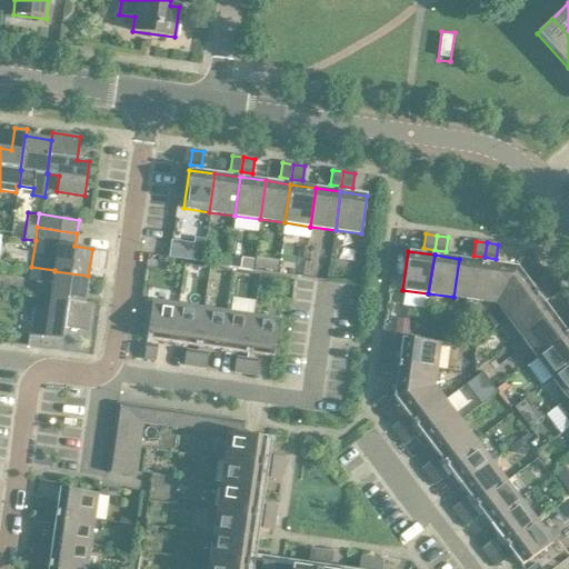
[(459,259),(453,297),(479,301),(485,262),(459,259)]
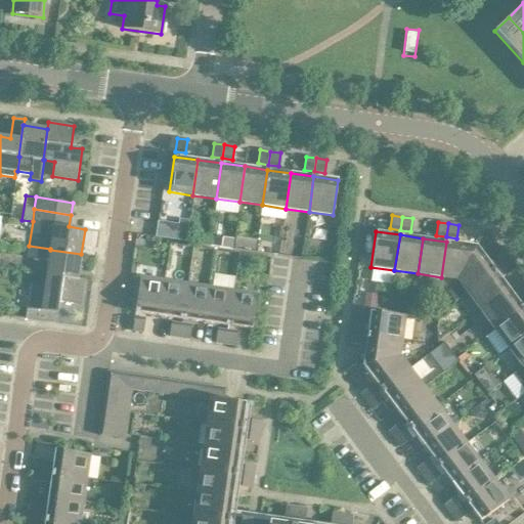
[(446,242),(441,277),(456,279),(476,246),(446,242)]
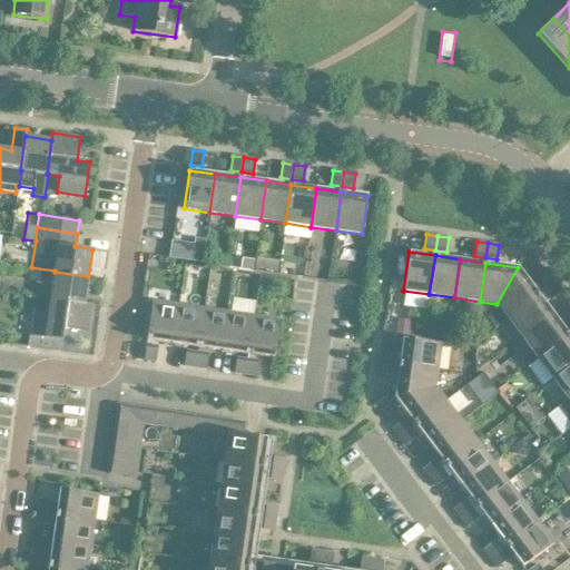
[(55,271),(31,267),(30,279),(52,283),(50,298),(85,303),(88,276),(55,272),(55,271)]
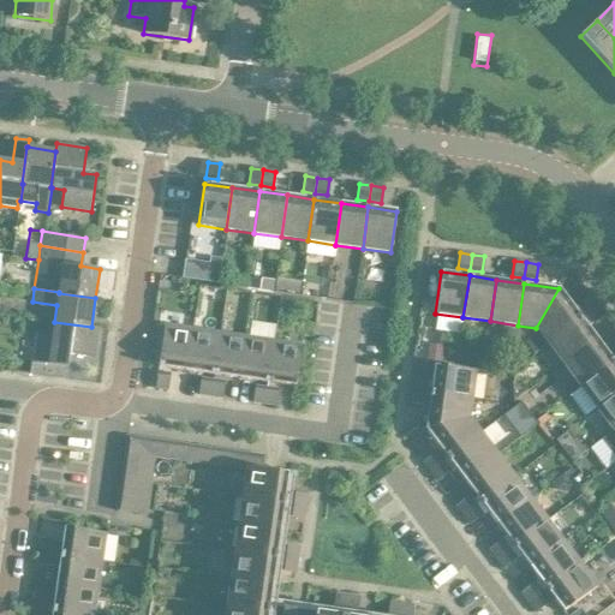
[(580,317),(559,288),(536,328),(547,342),(580,317)]
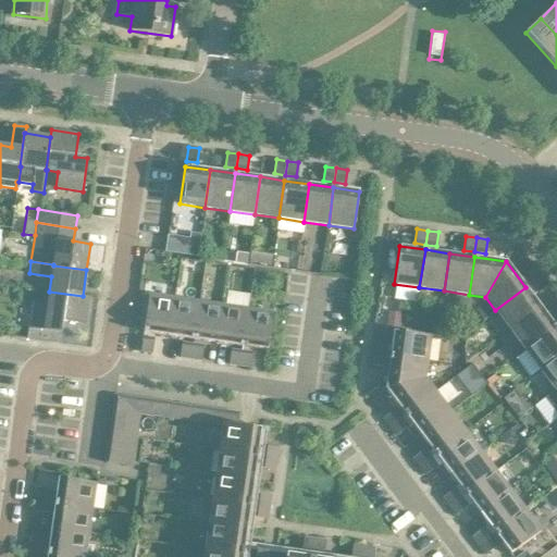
[(542,275),(535,267),(524,274),(531,284),(542,275)]
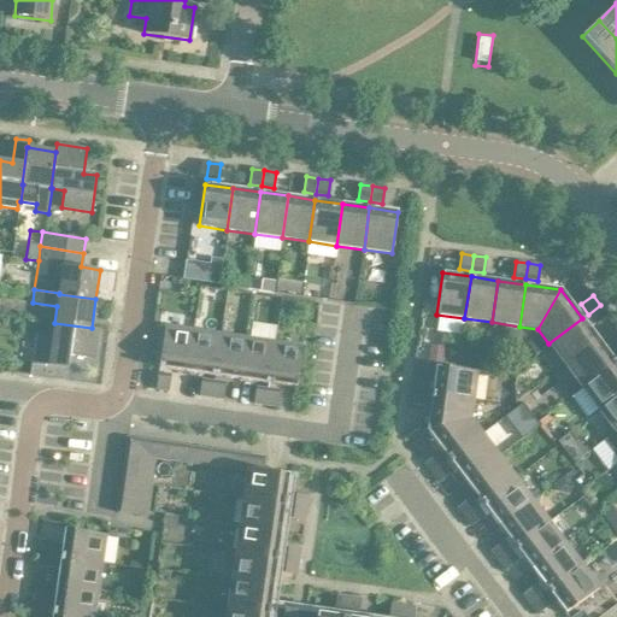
[(607,316),(600,305),(588,315),(595,324),(607,316)]
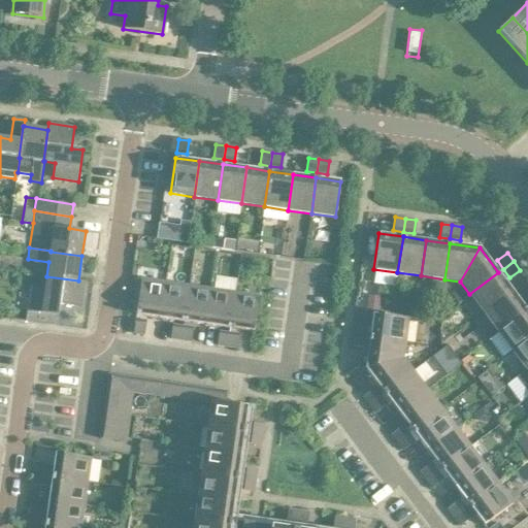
[(513,292),(498,272),(469,294),(484,314),(513,292)]
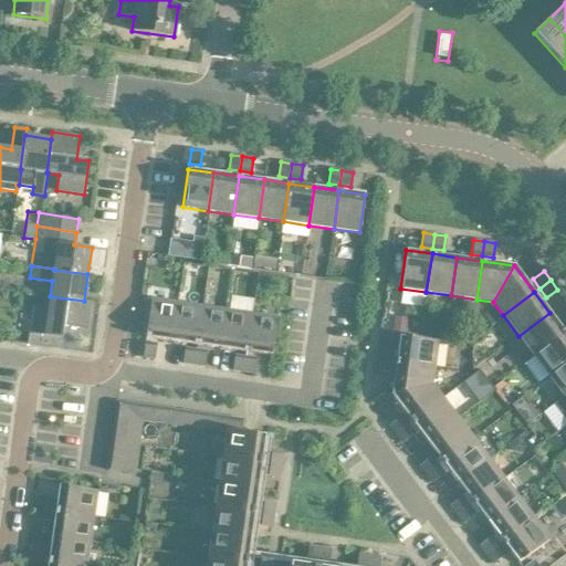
[(84,301),(50,296),(49,308),(32,306),(29,333),(62,338),(64,326),(86,329),(91,302),(84,301)]
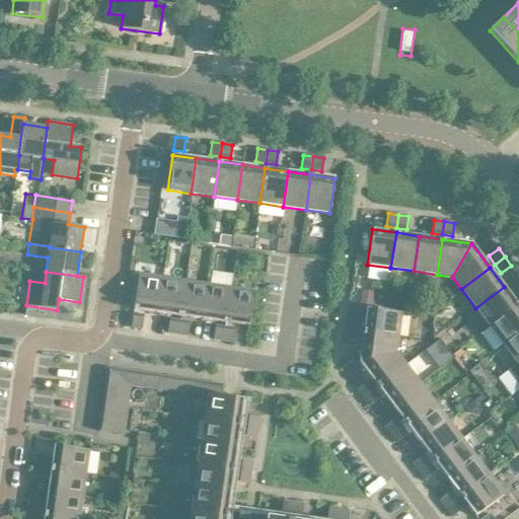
[(157,312),(162,278),(139,275),(134,309),(157,312)]
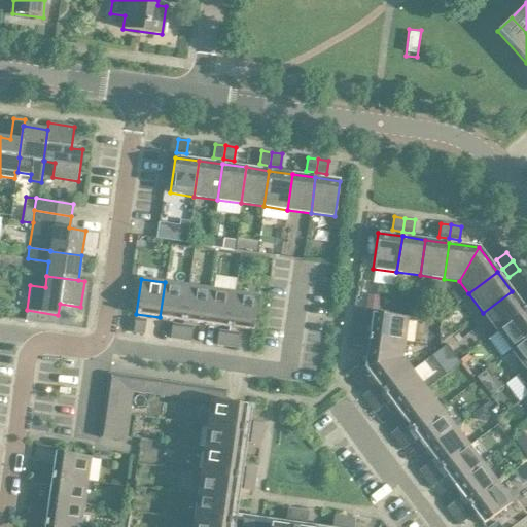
[(165,282),(160,317),(183,321),(187,285),(165,282)]
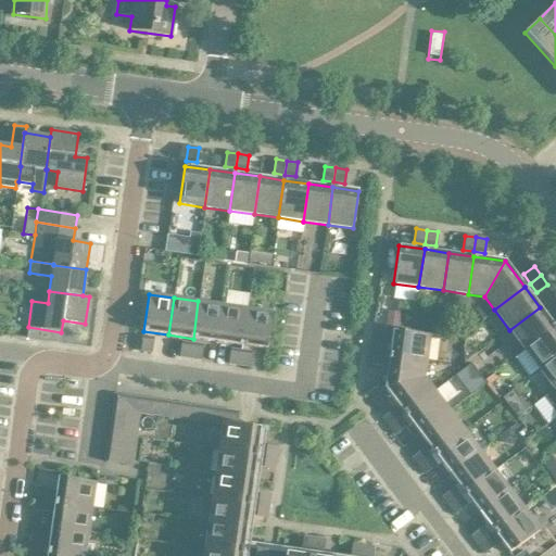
[(223,304),(198,301),(193,339),(217,342),(223,304)]
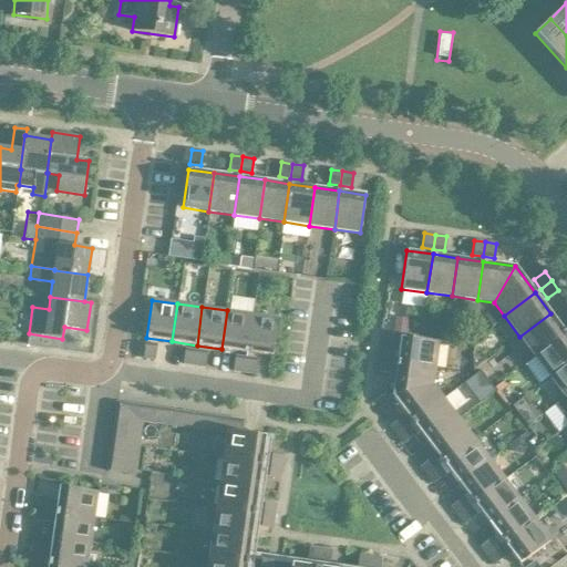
[(227,310),(222,349),(247,352),(253,315),(227,310)]
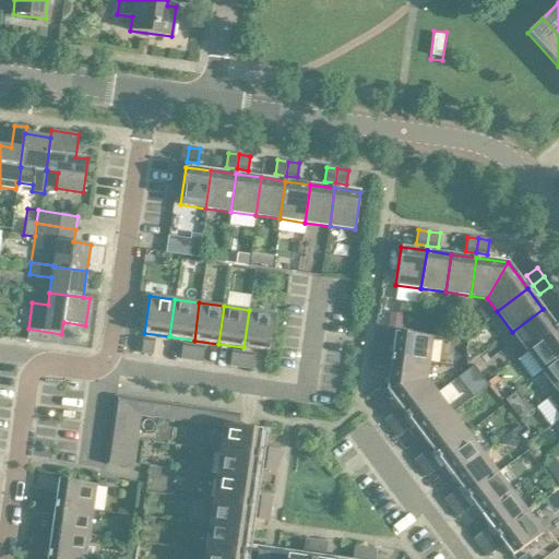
[(543,309),(512,332),(527,352),(558,329),(543,309)]
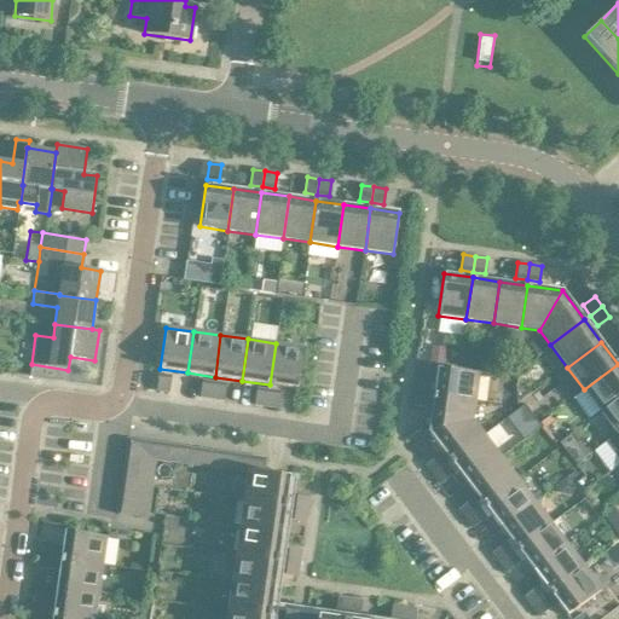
[(304,347),(276,343),(270,385),(298,389),(304,347)]
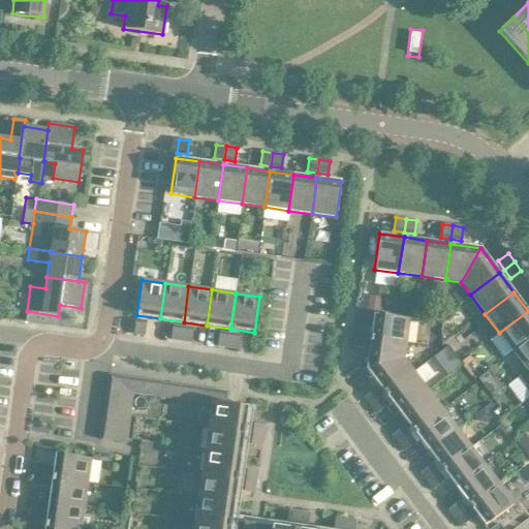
[(528,339),(528,312),(528,311),(499,333),(512,351),(528,339)]
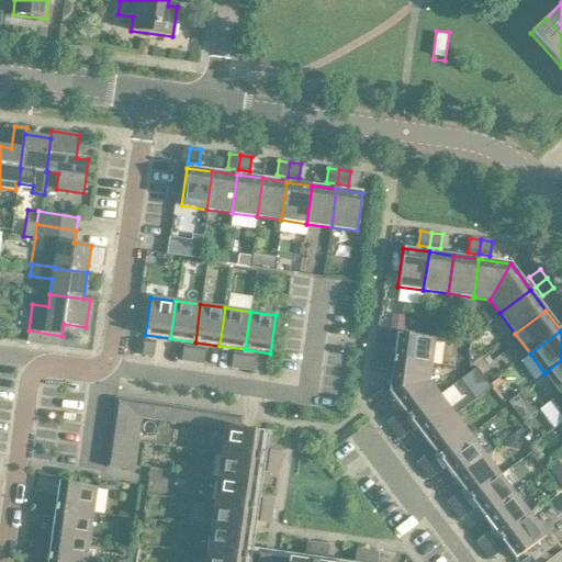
[(393,360),(431,366),(435,339),(396,335),(393,360)]
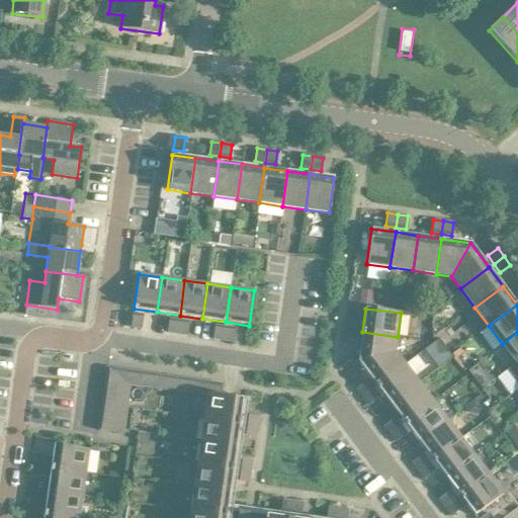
[(144,315),(133,314),(131,327),(142,329),(144,315)]
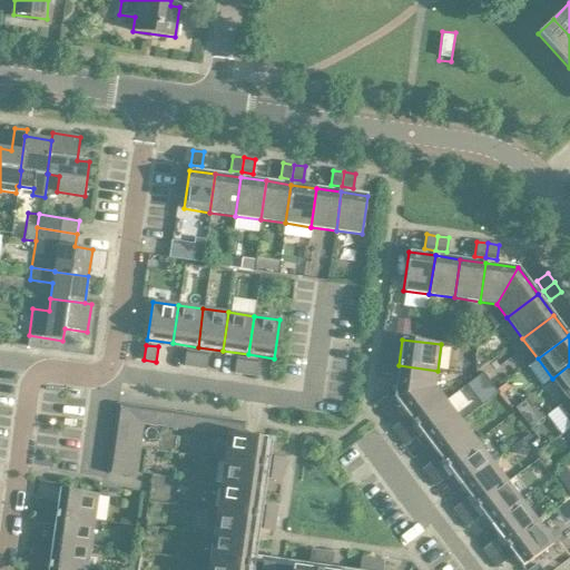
[(195,367),(197,353),(186,351),(184,365),(195,367)]
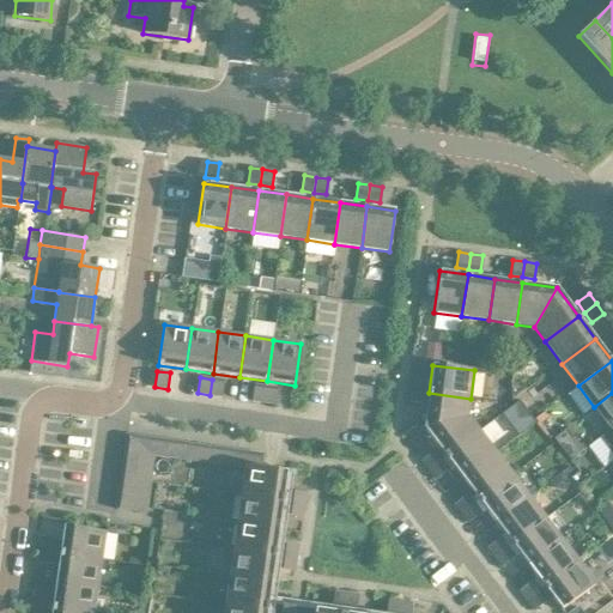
[(425,380),(408,377),(407,390),(423,392),(425,380)]
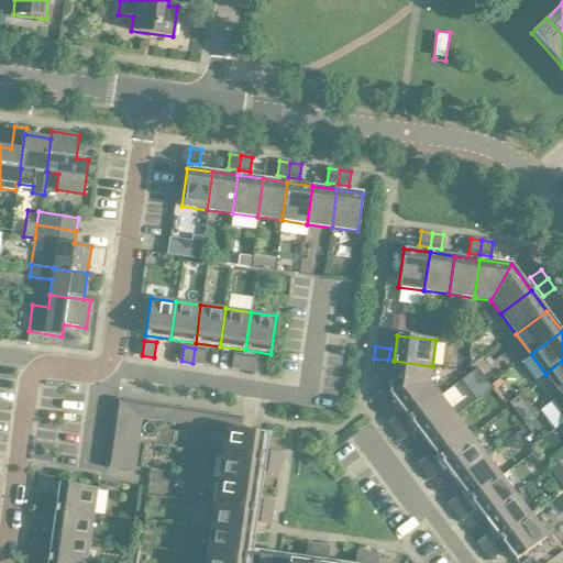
[(206,350),(195,349),(192,363),(203,364),(206,350)]
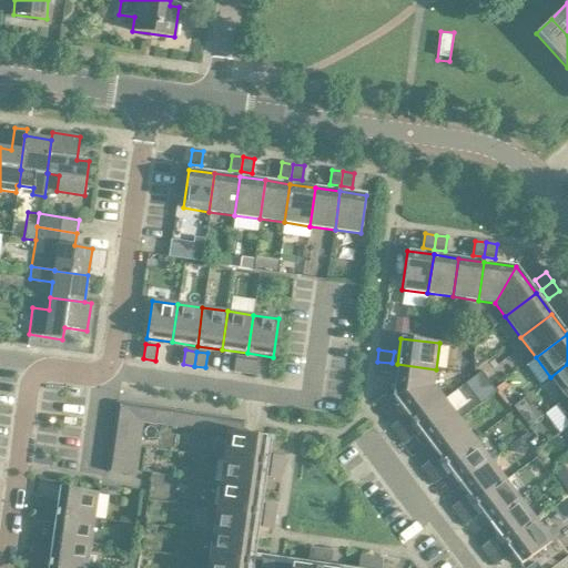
[(245,373),(247,358),(235,357),(233,372),(245,373)]
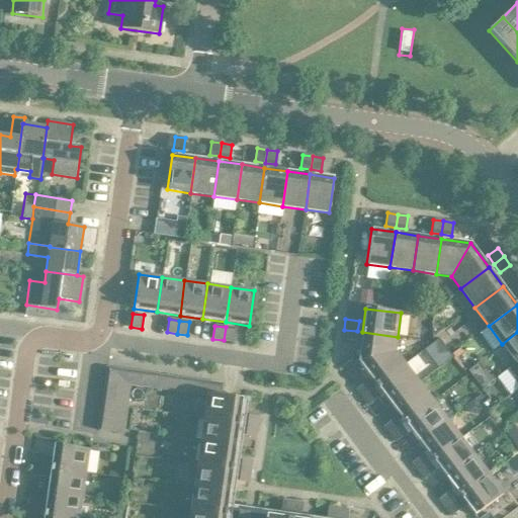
[(235,328),(226,327),(224,340),(233,342),(235,328)]
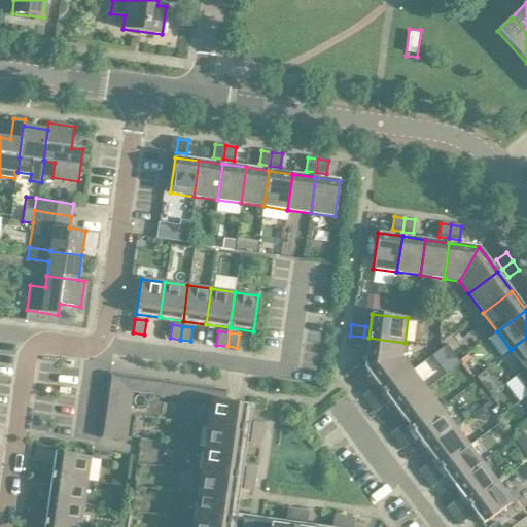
[(363,337),(350,336),(349,345),(362,347),(363,337)]
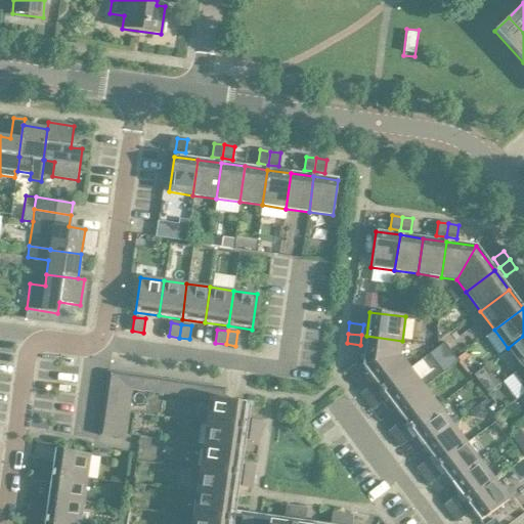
[(366,336),(362,366),(368,364),(400,356),(402,341),(366,336)]
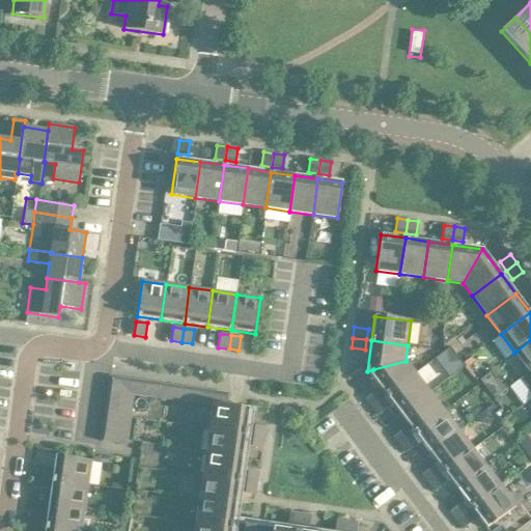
[(530,340),(514,353),(529,372),(530,369),(530,340)]
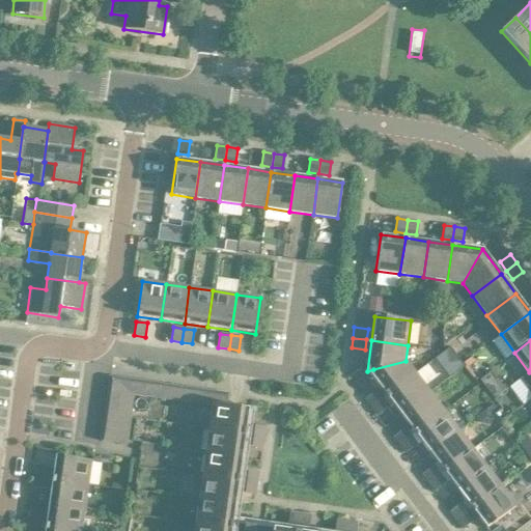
[(373,369),(367,371),(386,396),(415,374),(406,361),(373,369)]
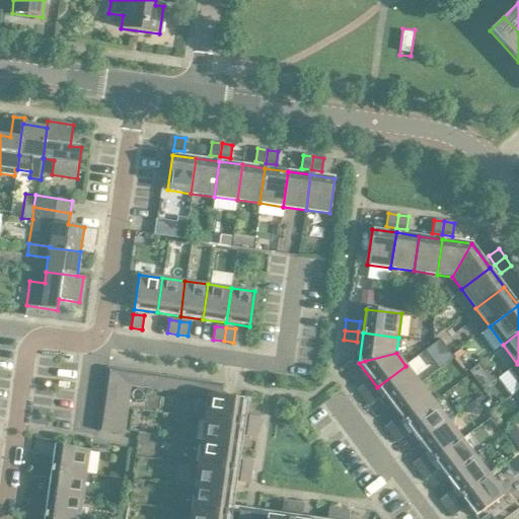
[(40,361),(39,370),(63,371),(63,362),(40,361)]
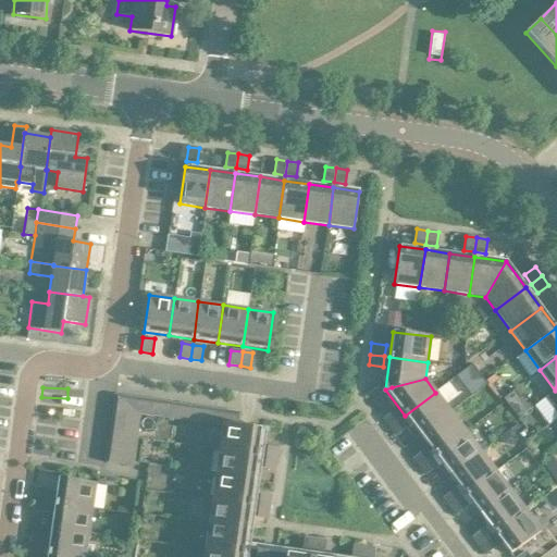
[(556,387),(555,391),(544,398),(556,415),(556,387)]
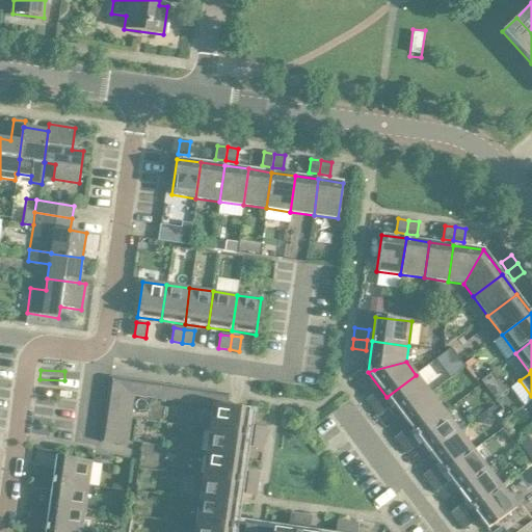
[(416,375),(387,397),(401,416),(430,394),(416,375)]
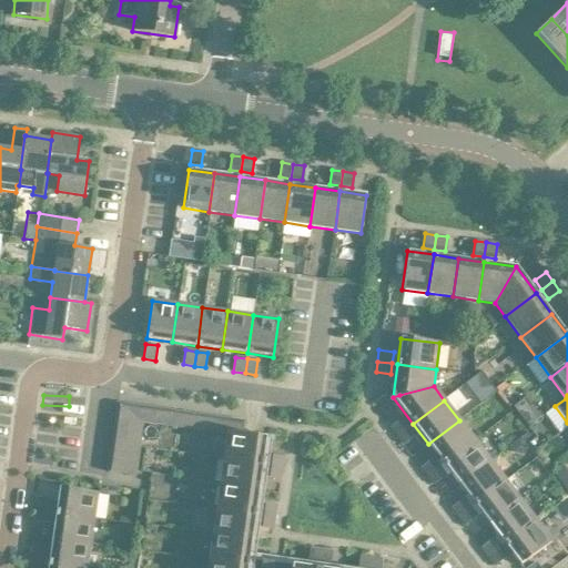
[(118,403),(108,472),(135,476),(139,447),(156,449),(161,424),(227,434),(223,458),(262,464),(265,439),(242,435),(243,422),(118,403)]
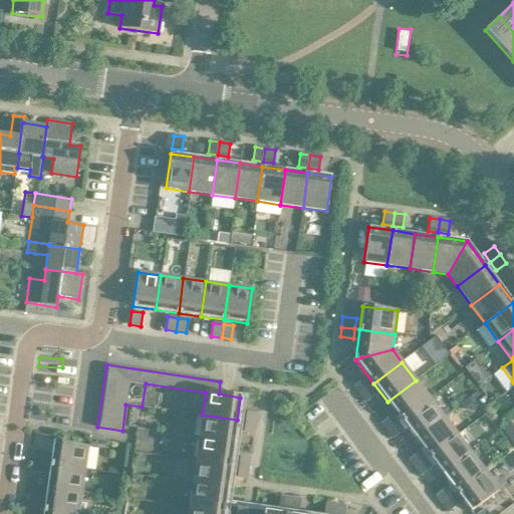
[(359,395),(369,387),(363,377),(352,386),(359,395)]
